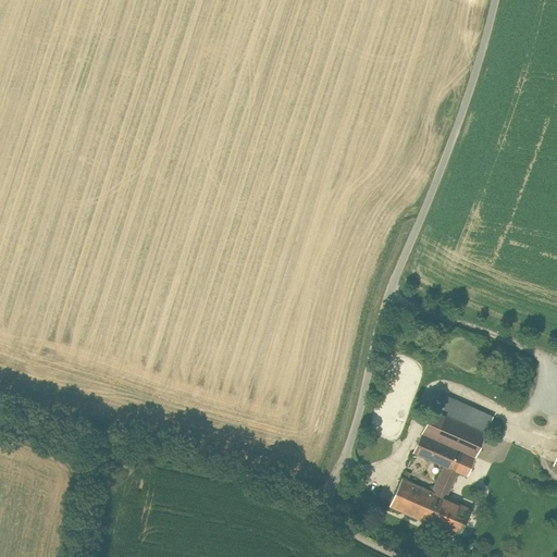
[(470,407),(440,394),(433,409),(463,422),(470,407)]
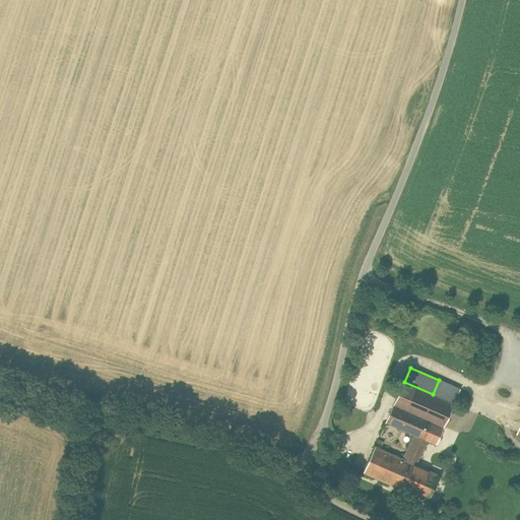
[(460,389),(439,380),(433,394),(454,404),(460,389)]
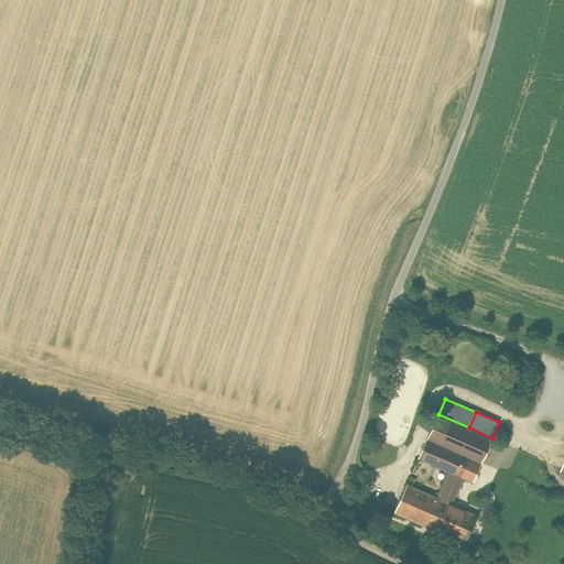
[(469,427),(438,414),(427,440),(469,458),(481,464),(492,438),(469,427)]
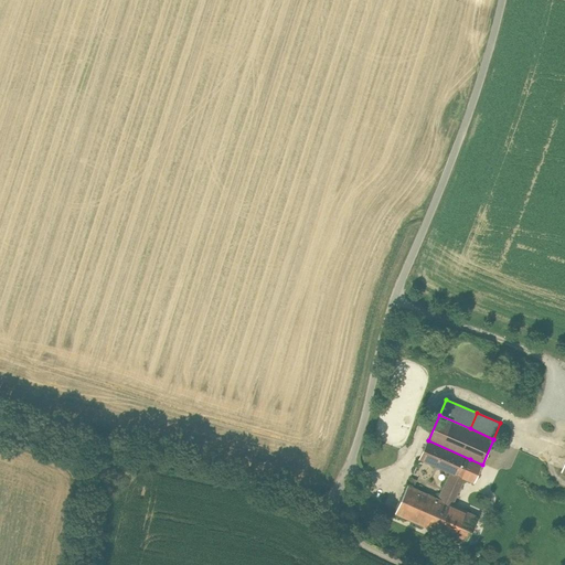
[(470,459),(428,440),(419,459),(452,475),(461,478),(470,459)]
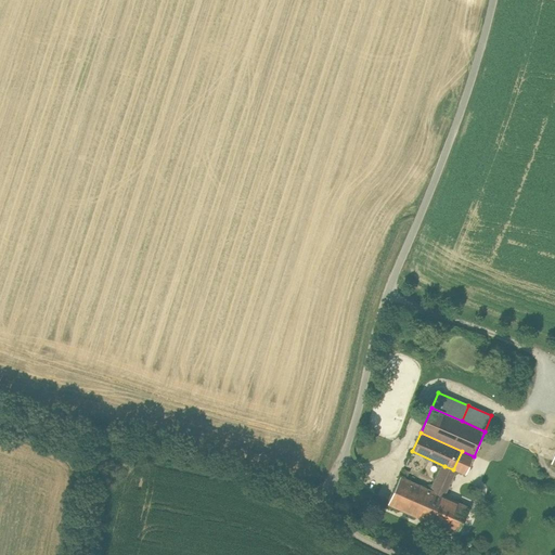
[(474,456),(462,451),(453,469),(456,470),(466,475),(474,456)]
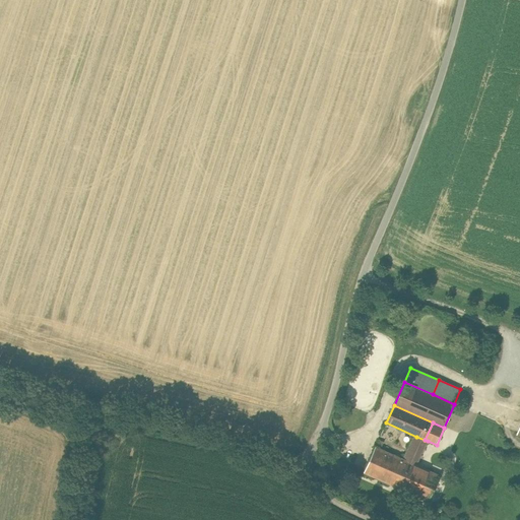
[(406,461),(416,465),(428,441),(425,440),(416,437),(406,461)]
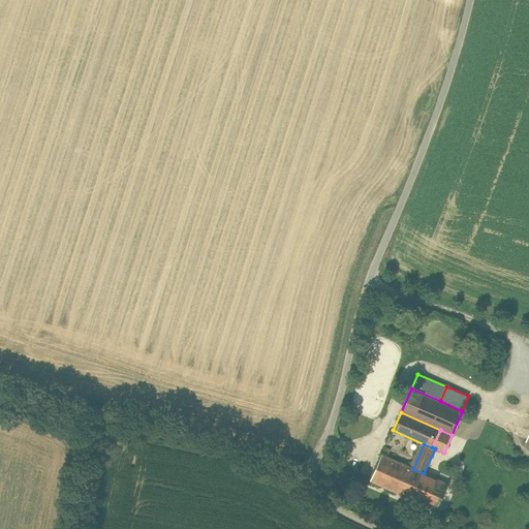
[(385,447),(382,455),(387,458),(391,450),(385,447)]
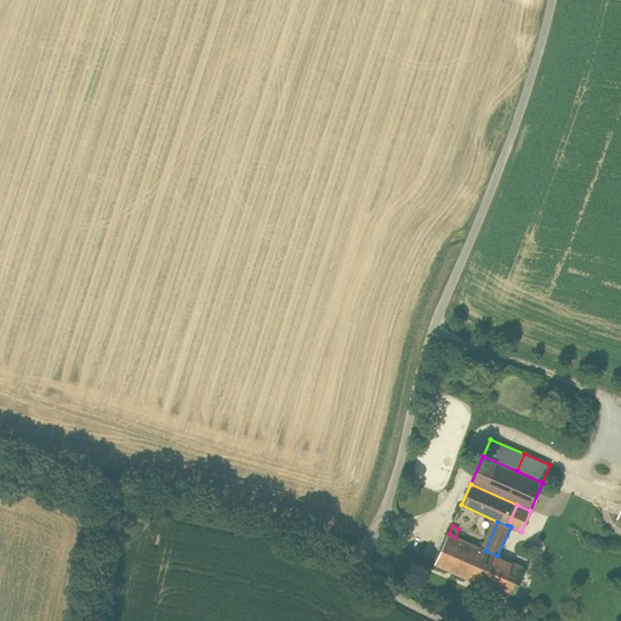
[(497,556),(485,551),(455,537),(449,534),(434,565),(512,599),(525,568),(497,556)]
